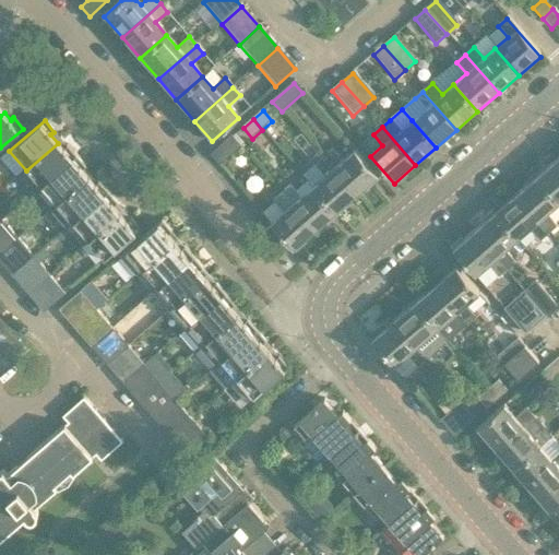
[(219,166),(240,148),(232,137),(210,155),(219,166)]
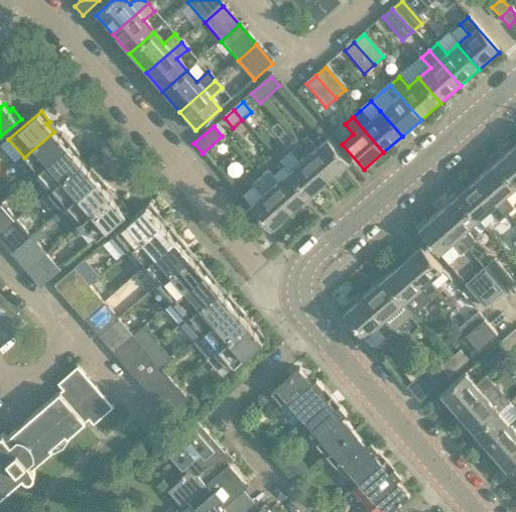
[(61,135),(58,138),(53,132),(24,157),(36,171),(38,173),(71,145),(61,135)]
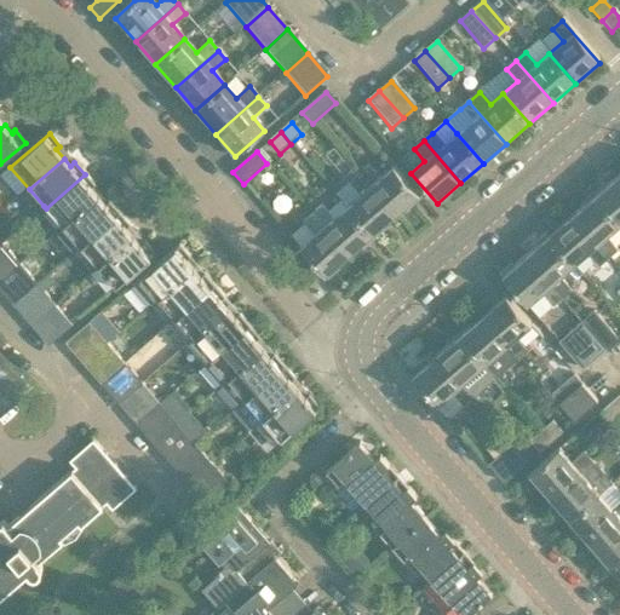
[(392,168),(378,180),(367,167),(357,176),(394,218),(418,197),(392,168)]
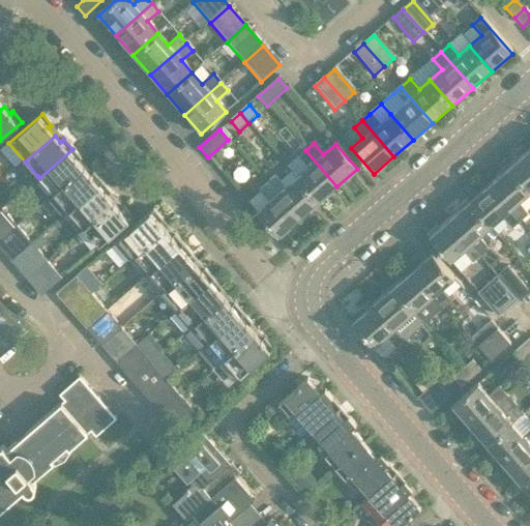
[(78,163),(81,159),(72,149),(39,178),(37,176),(32,181),(41,194),(49,201),(85,170),(78,163)]
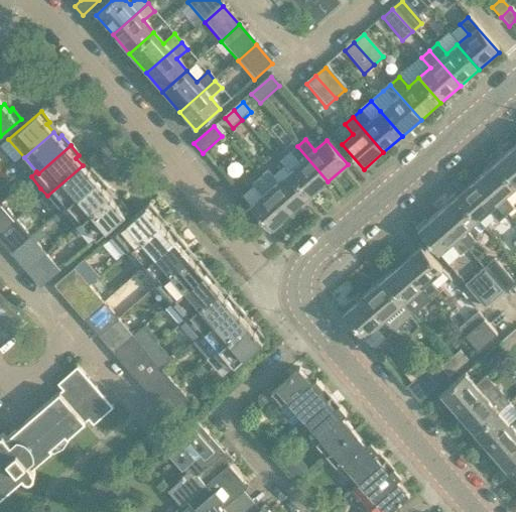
[(309,199),(328,181),(297,146),(290,152),(299,163),(288,173),(309,199)]
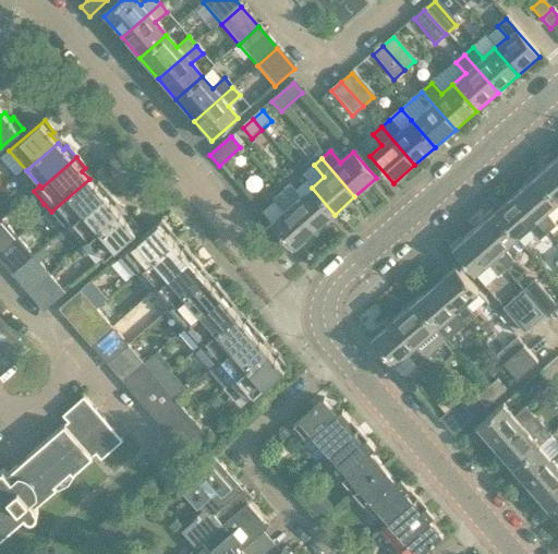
[(557,161),(557,160),(535,178),(557,204),(557,161)]
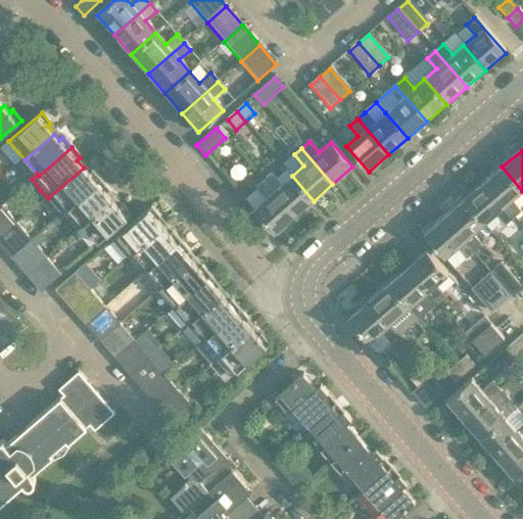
[(513,202),(522,193),(522,191),(502,167),(482,184),(514,220),(522,213),(513,202)]
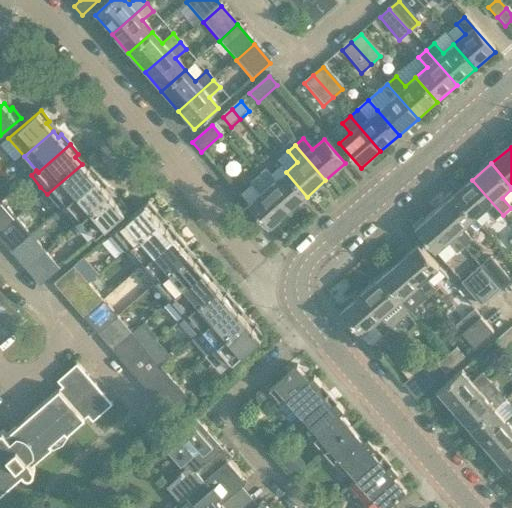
[(90,168),(87,170),(82,164),(47,194),(61,210),(67,205),(67,206),(99,178),(90,168)]
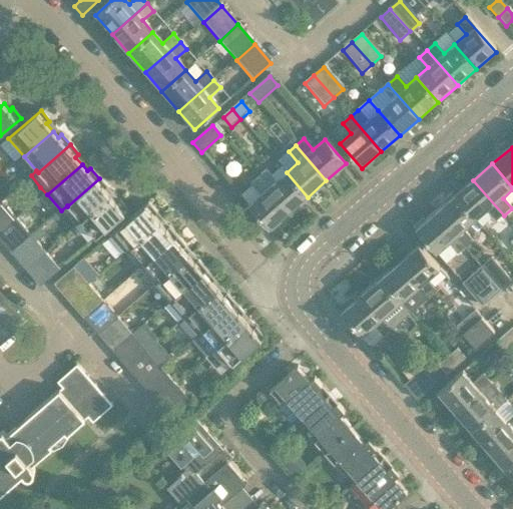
[(287,172),(275,182),(266,171),(258,178),(289,213),(308,197),(287,172)]
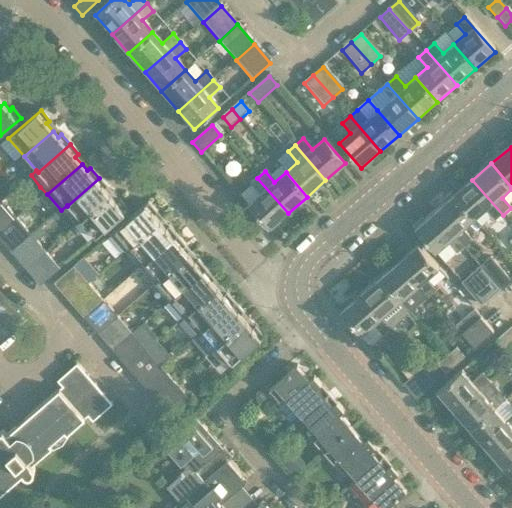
[(104,190),(107,187),(99,178),(67,206),(82,223),(111,197),(104,190)]
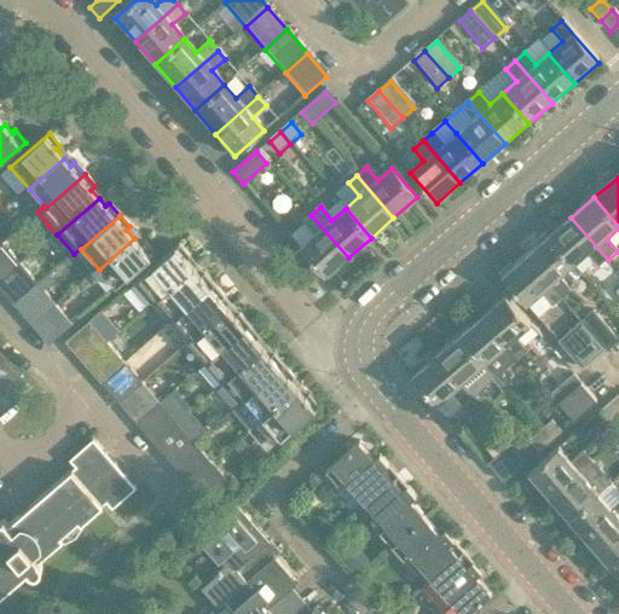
[(324,278),(348,258),(311,215),(302,224),(313,236),(299,248),(324,278)]
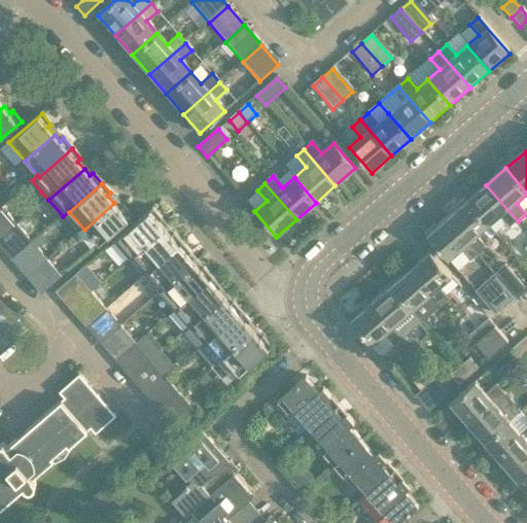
[(508,230),(518,221),(486,185),(466,203),(489,228),(499,218),(508,230)]
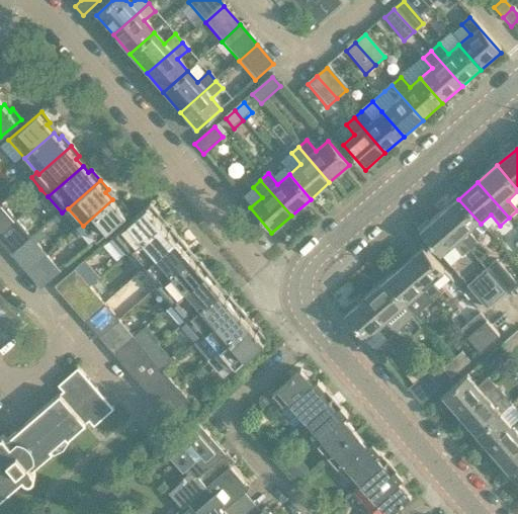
[(120,203),(117,205),(112,199),(83,226),(97,242),(130,213),(120,203)]
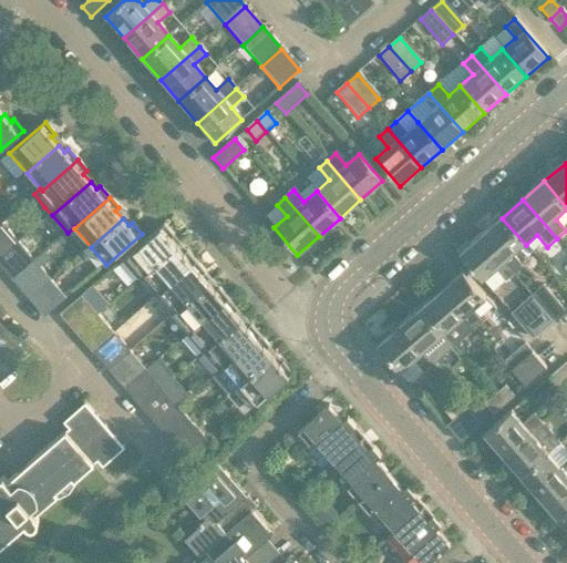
[(513,256),(526,245),(502,218),(481,236),(515,275),(523,268),(513,256)]
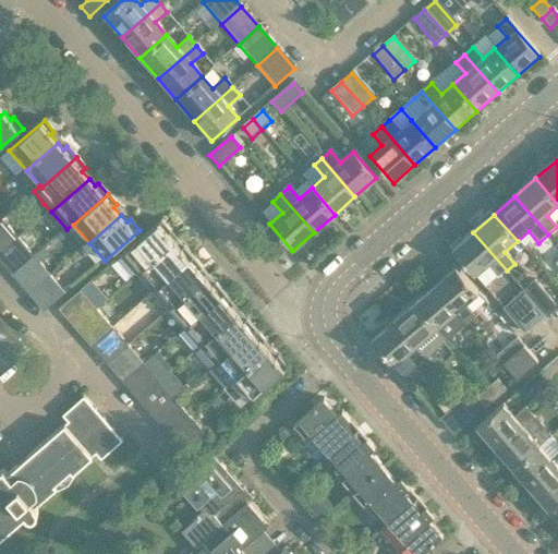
[(168,236),(171,232),(161,221),(126,253),(120,257),(136,277),(143,272),(176,244),(168,236)]
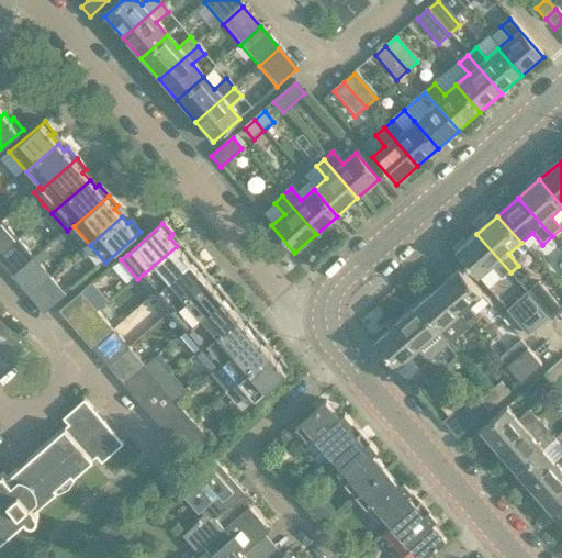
[(0,258),(18,243),(1,224),(0,225),(0,258)]
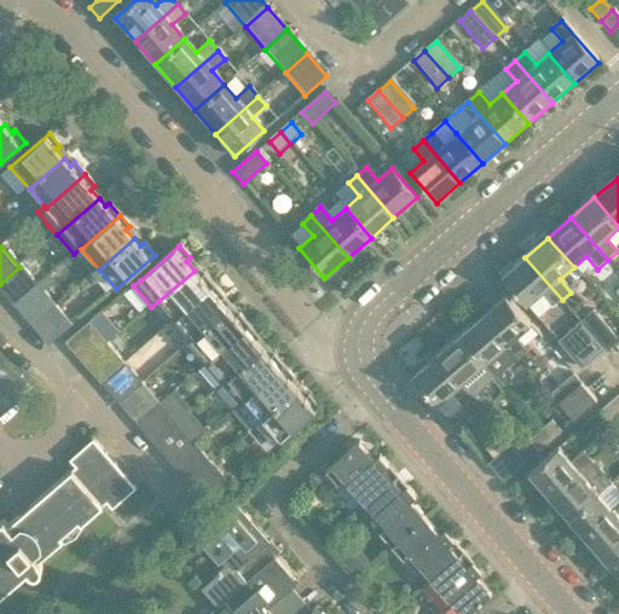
[(553,308),(562,300),(525,258),(502,278),(527,308),(541,296),(553,308)]
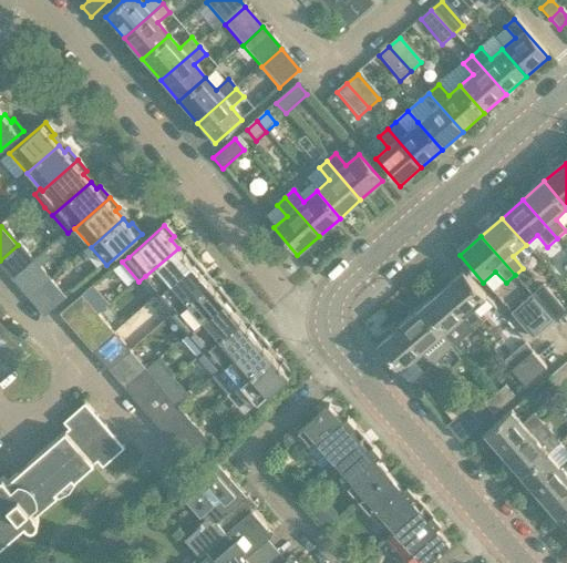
[(0,268),(12,283),(33,264),(18,245),(0,260),(0,268)]
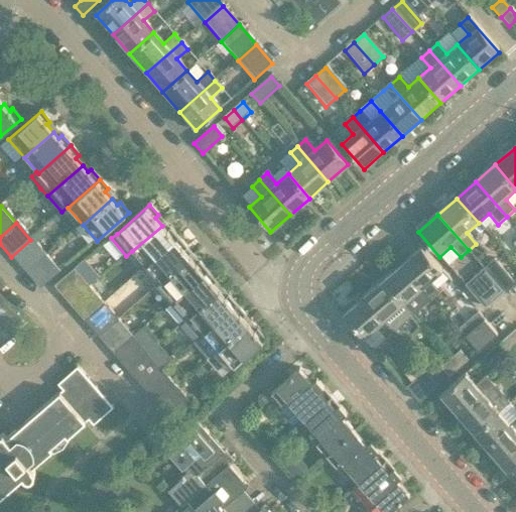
[(169,229),(166,231),(162,226),(132,251),(146,268),(179,240),(169,229)]
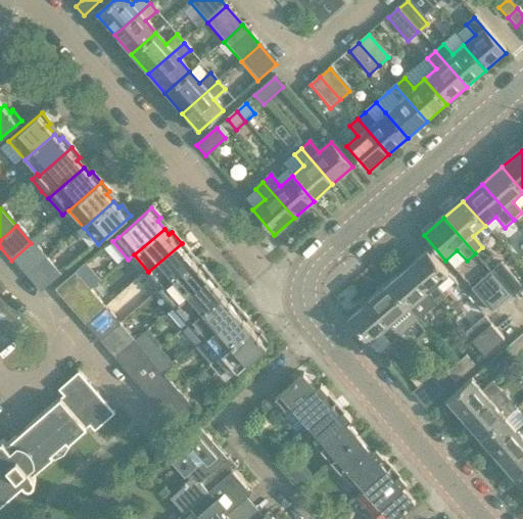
[(26,277),(46,261),(31,243),(11,261),(26,277)]
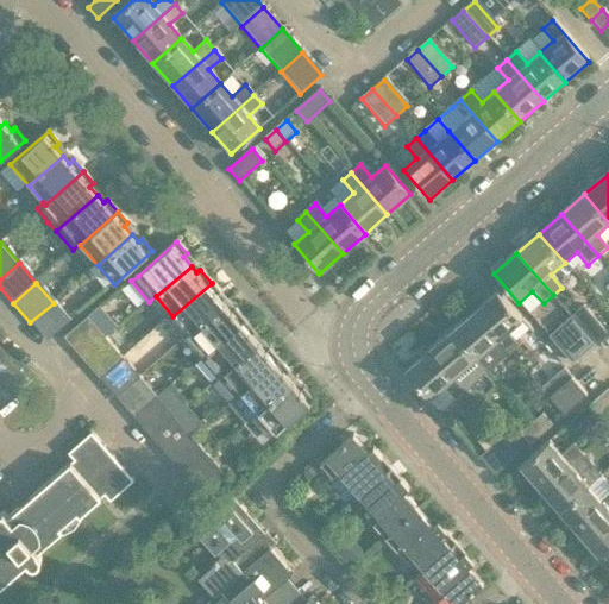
[(218,296),(221,294),(212,283),(173,316),(190,337),(226,306),(218,296)]
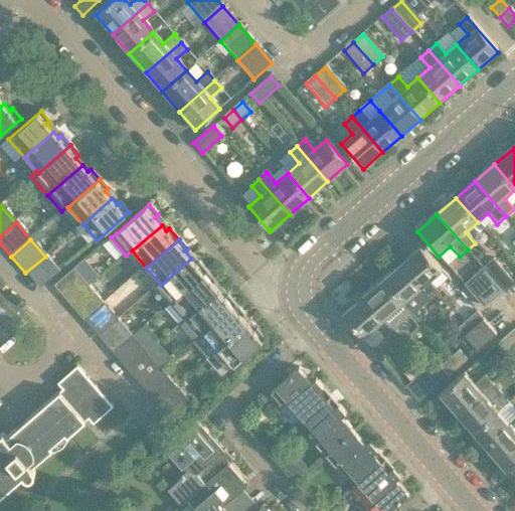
[(430,283),(442,273),(419,247),(400,264),(432,299),(439,293),(430,283)]
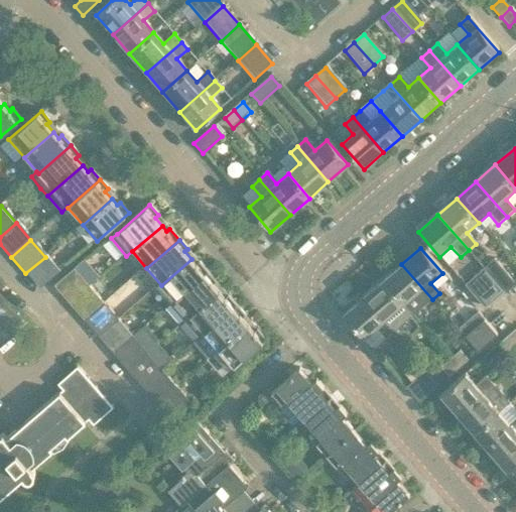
[(39,290),(59,273),(45,257),(25,273),(39,290)]
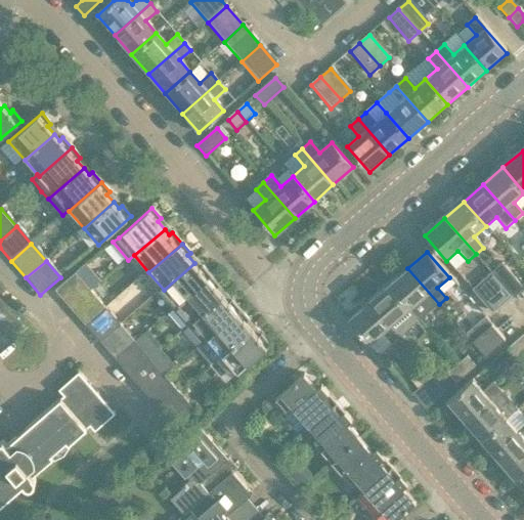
[(202,266),(199,268),(194,263),(164,290),(178,306),(212,277),(202,266)]
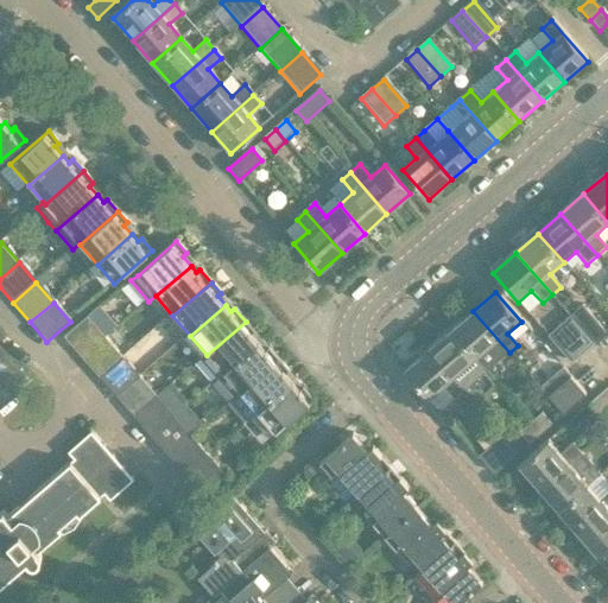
[(595,343),(607,332),(583,306),(571,317),(595,343)]
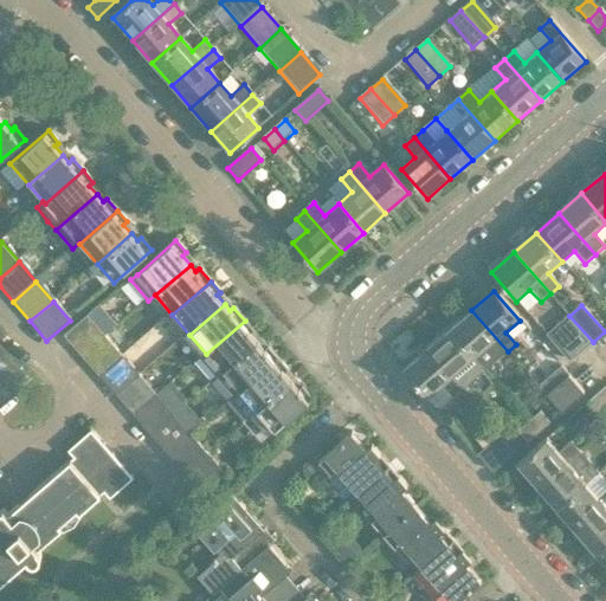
[(497,361),(508,351),(471,310),(449,330),(484,373),(497,361)]
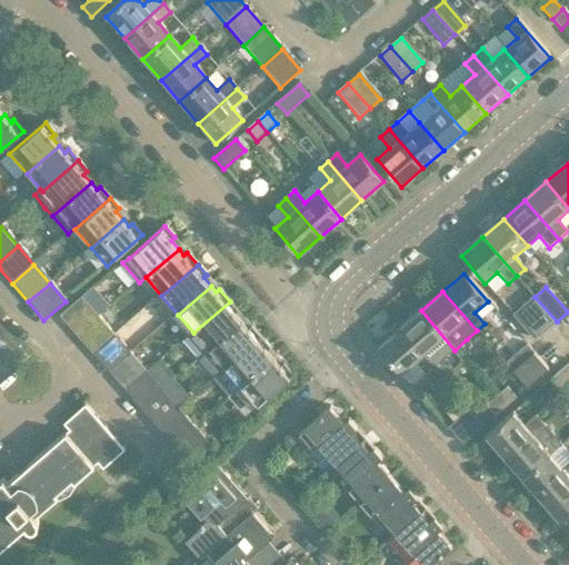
[(536,340),(557,321),(535,297),(513,316),(536,340)]
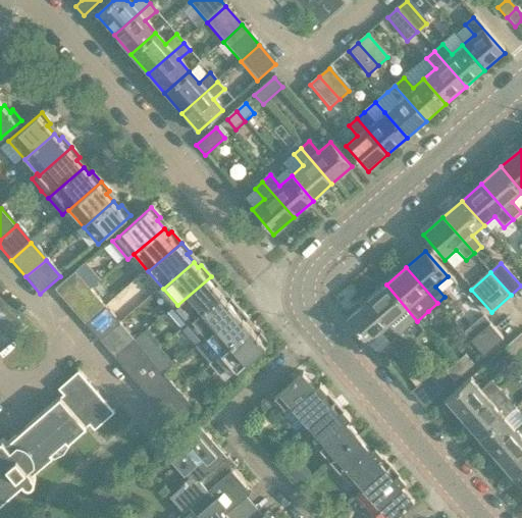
[(70,309),(91,292),(75,273),(55,291),(70,309)]
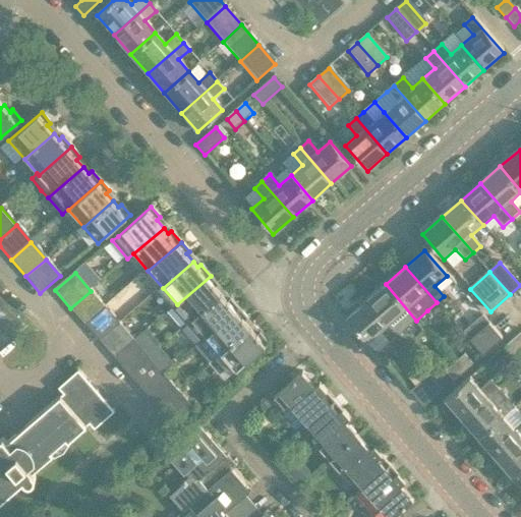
[(216,287),(219,285),(211,276),(177,304),(191,320),(192,322),(222,295),(216,287)]
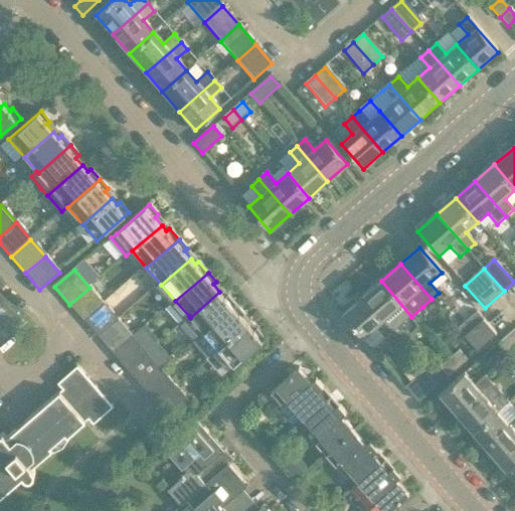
[(400,326),(411,317),(381,281),(362,298),(392,333),(400,326)]
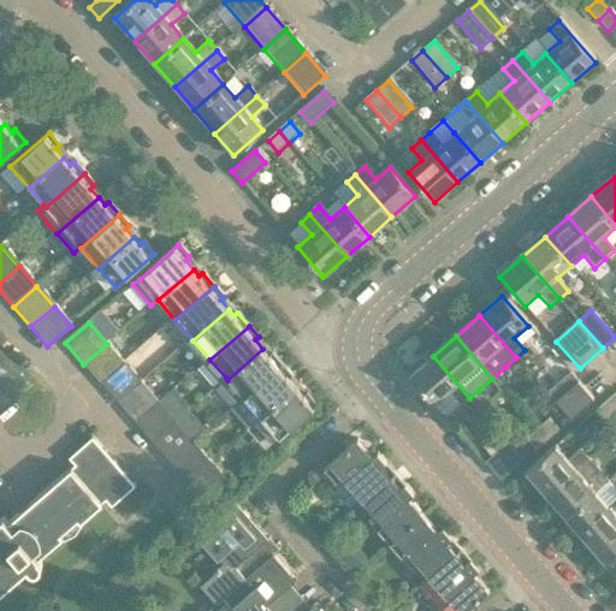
[(100,385),(124,363),(107,344),(83,365),(100,385)]
